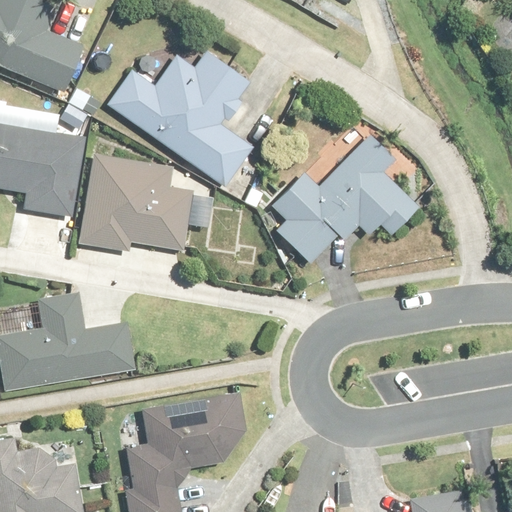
[(0,0),(0,63),(66,92),(86,45),(51,30),(59,12),(37,2),(37,0),(0,0)]
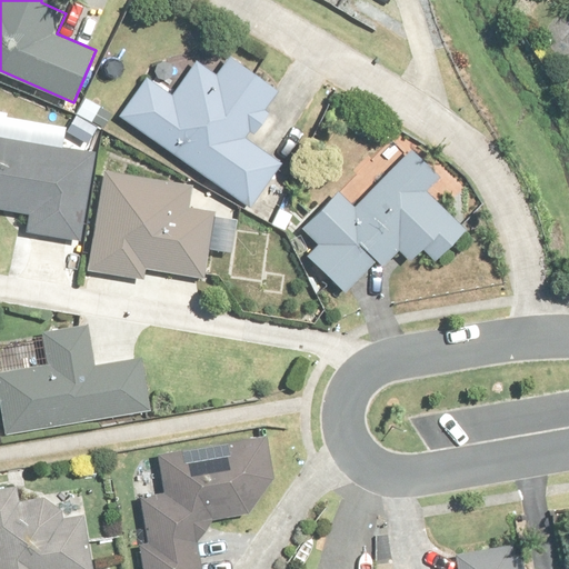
[(217,75),(198,61),(173,95),(149,77),(122,112),(248,206),(280,161),(250,140),(269,113),(262,109),(279,87),(232,53),(217,75)]
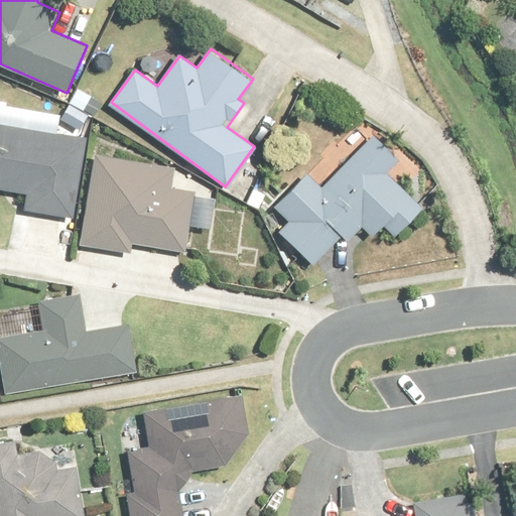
[(0,188),(18,191),(26,201),(24,210),(75,218),(88,138),(0,123),(0,188)]
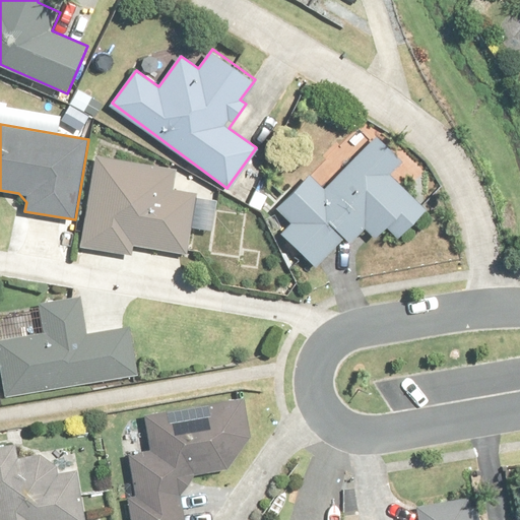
[(310,177),(278,208),(293,221),(280,233),(315,267),(345,237),(350,242),(365,228),(376,239),(388,226),(398,238),(426,210),(388,173),(401,160),(378,137),(324,191),(310,177)]
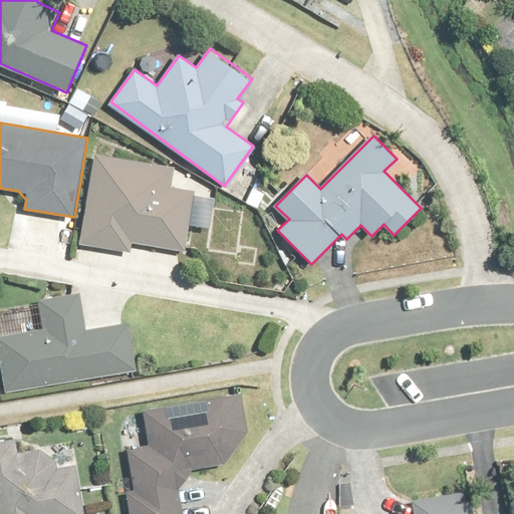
[(210,226),(214,199),(193,196),(194,190),(173,186),(175,166),(95,155),(82,243),(132,250),(134,241),(186,248),(189,223),(210,226)]
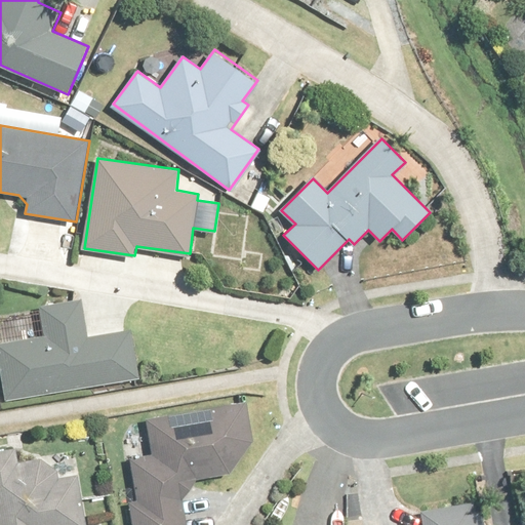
[(82,299),(41,306),(45,334),(0,341),(0,366),(5,398),(139,376),(132,329),(88,336),(82,299)]
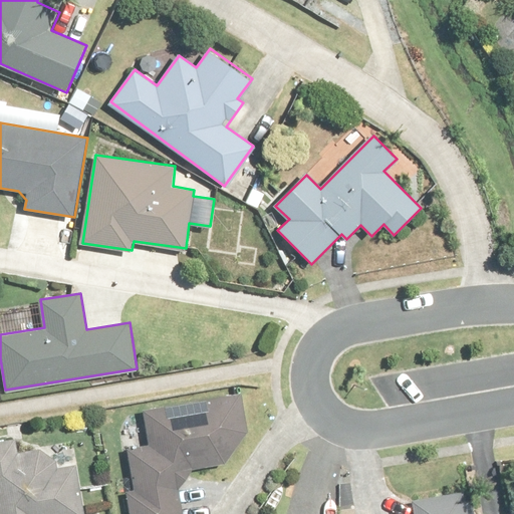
[(183,513),(179,488),(193,470),(226,465),(248,434),(242,397),(144,411),(146,423),(130,425),(134,447),(129,448),(135,491),(127,492),(131,513),(183,513)]
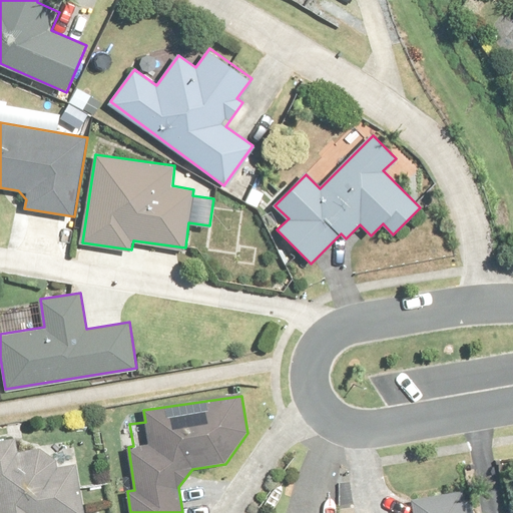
[(58,459),(41,448),(16,452),(14,439),(0,441),(0,512),(80,512),(73,466),(59,468),(58,459)]
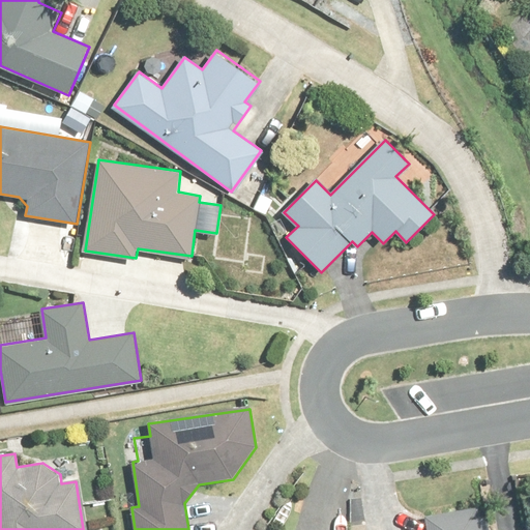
[(483,529),(480,506),(425,516),(427,529),(483,529)]
